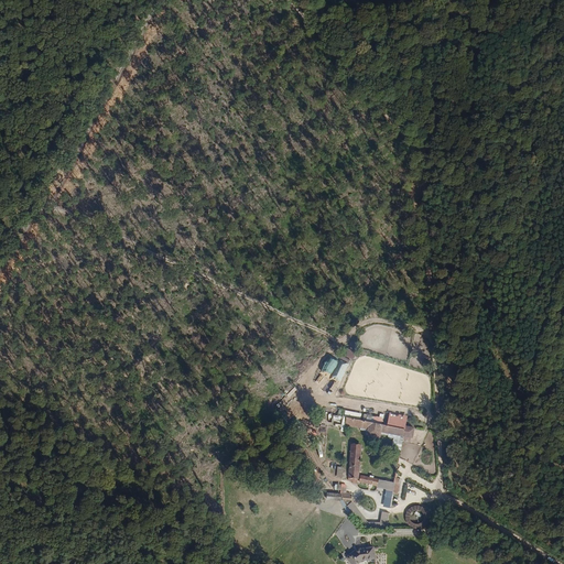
[(348,348),(344,355),(353,360),(356,354),(348,348)]
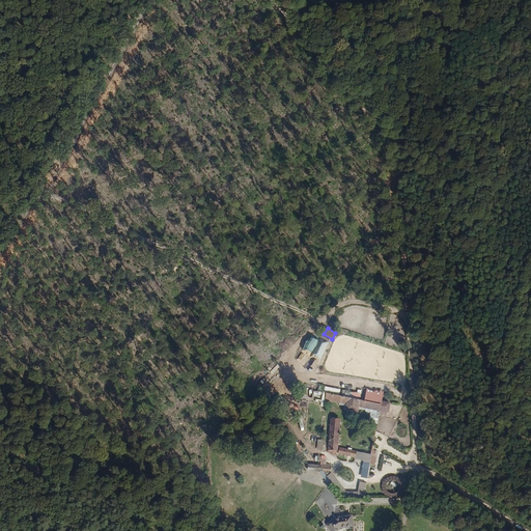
[(316,346),(326,352),(330,343),(320,338),(316,346)]
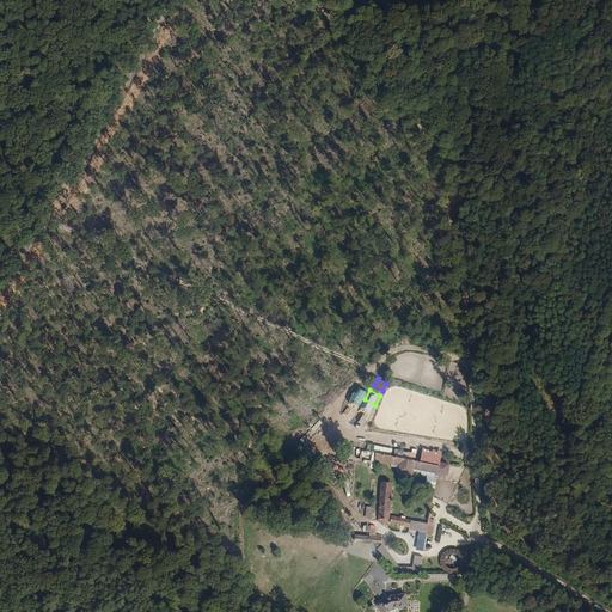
[(420,446),(416,460),(438,465),(439,461),(440,451),(420,446)]
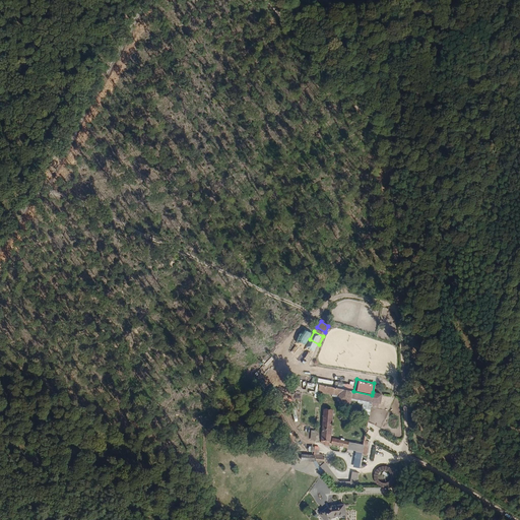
[(309,394),(315,394),(315,398),(316,398),(316,383),(307,383),(307,387),(309,387),(309,394)]
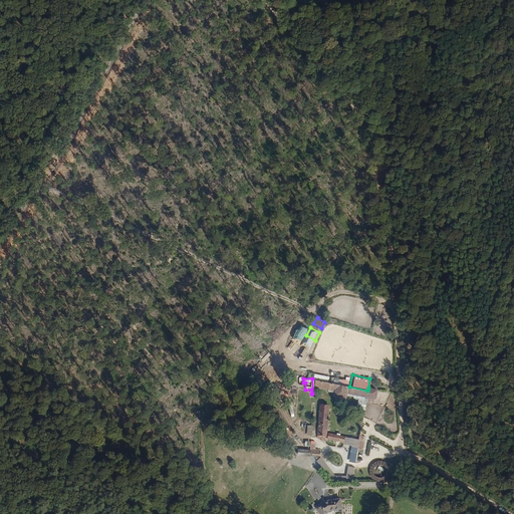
[(349,387),(315,378),(314,386),(366,397),(367,391),(349,387)]
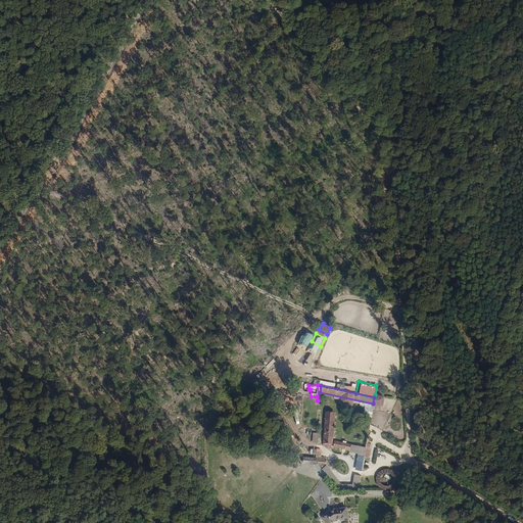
[(374,397),(373,403),(382,406),(383,395),(375,394),(374,397)]
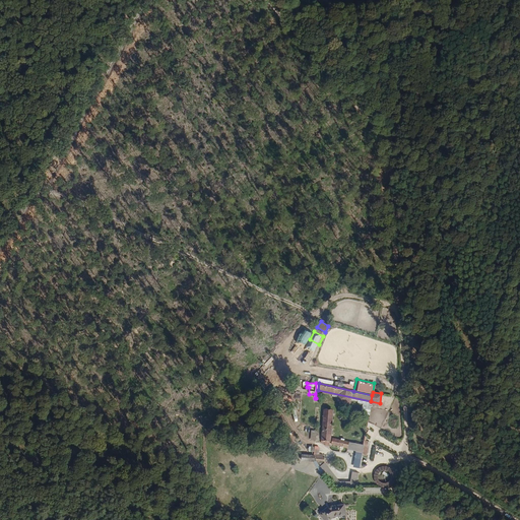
[(362,412),(370,413),(371,402),(363,401),(362,412)]
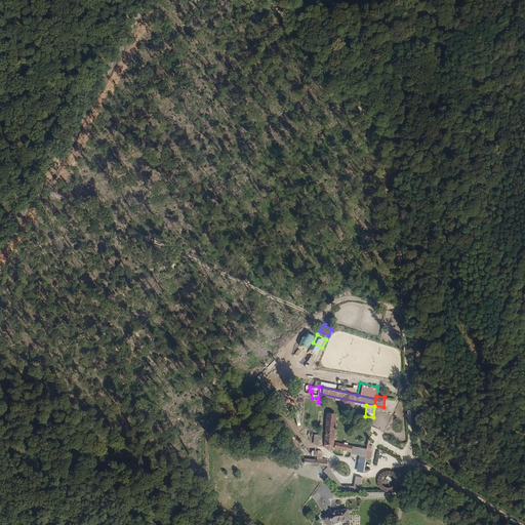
[(324,414),(322,445),(332,445),(333,445),(334,432),(333,432),(334,415),(324,414)]
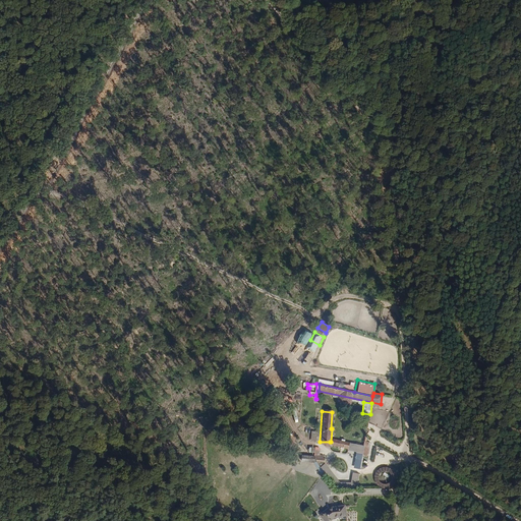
[(370,440),(365,439),(364,443),(364,446),(362,454),(367,454),(370,440)]
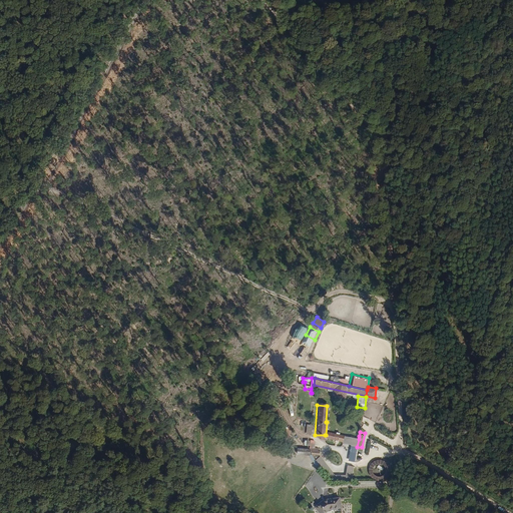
[(350,461),(354,462),(357,447),(359,439),(355,438),(343,436),(343,442),(353,443),(354,444),(350,461)]
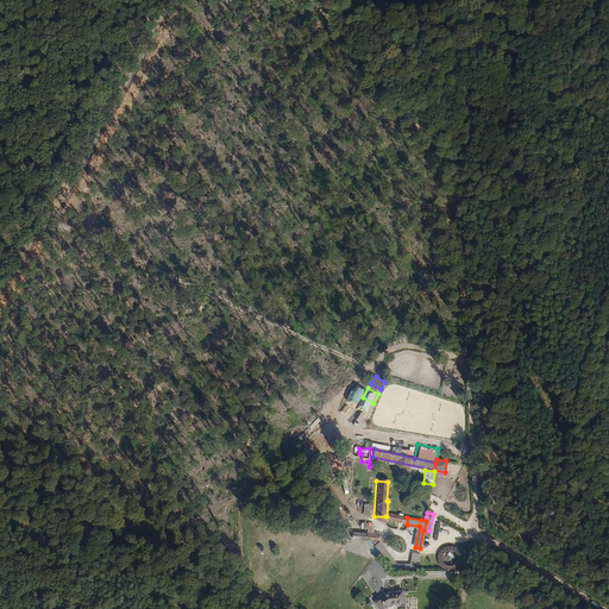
[(391,572),(415,571),(419,553),(414,553),(413,566),(395,567),(377,545),(380,542),(377,540),(375,550),(391,572)]
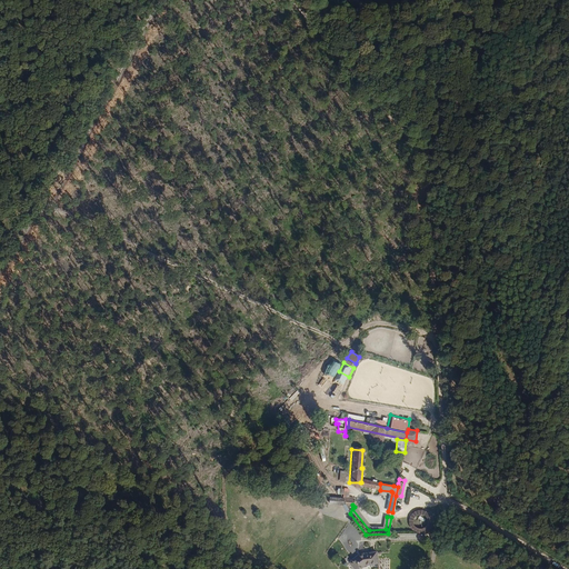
[(408,521),(409,525),(411,528),(413,531),(418,532),(421,532),(426,532),(428,530),(431,527),(432,522),(432,519),(431,516),(428,512),(425,510),(421,509),(417,509),(413,511),(411,513),(409,517),(408,521)]
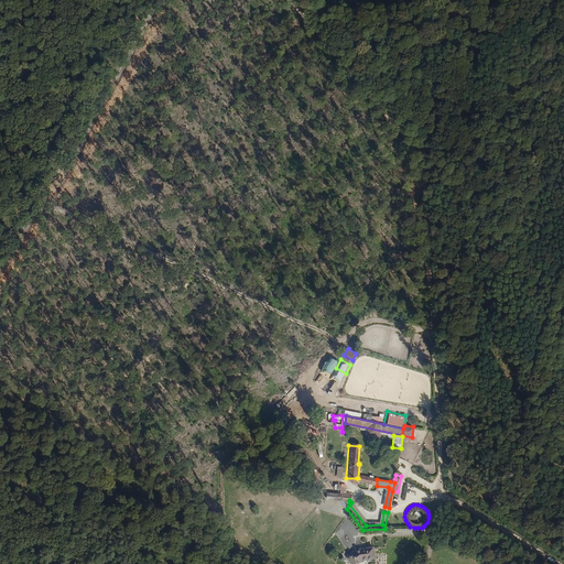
[(358,549),(347,556),(353,563),(355,563),(361,560),(375,560),(375,548),(358,549)]
